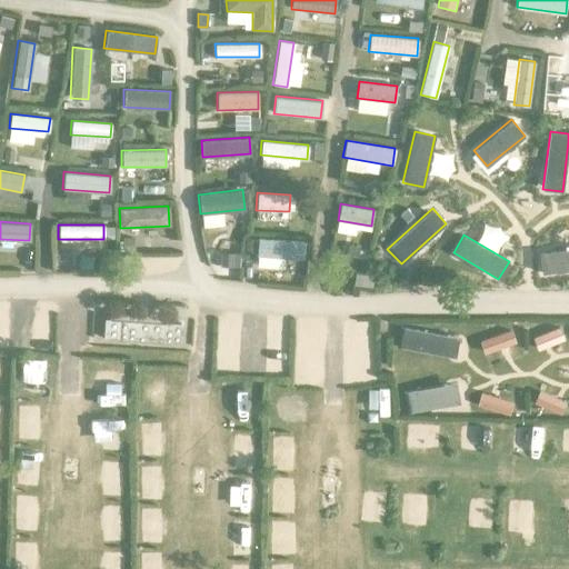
[(305,241),(258,238),(257,255),(303,258),(305,241)]
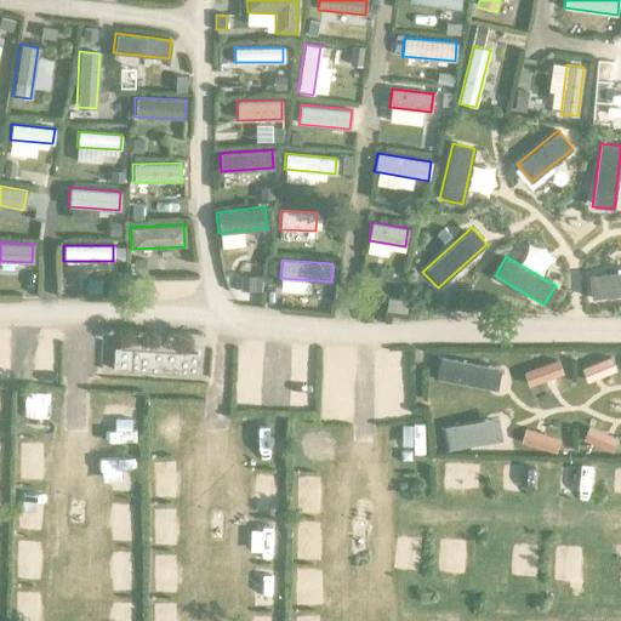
[(620,294),(620,271),(590,274),(592,297),(620,294)]
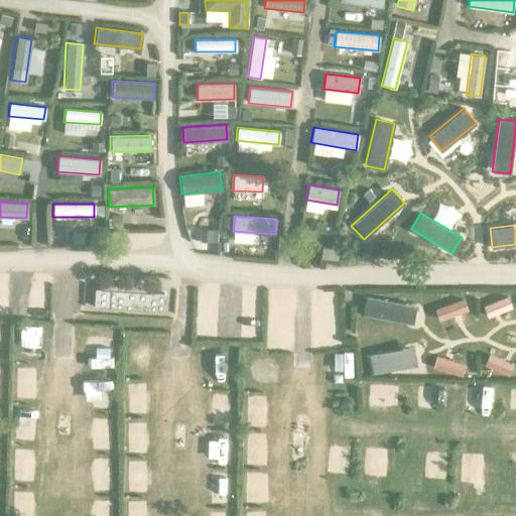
[(217,242),(217,230),(201,229),(200,241),(217,242)]
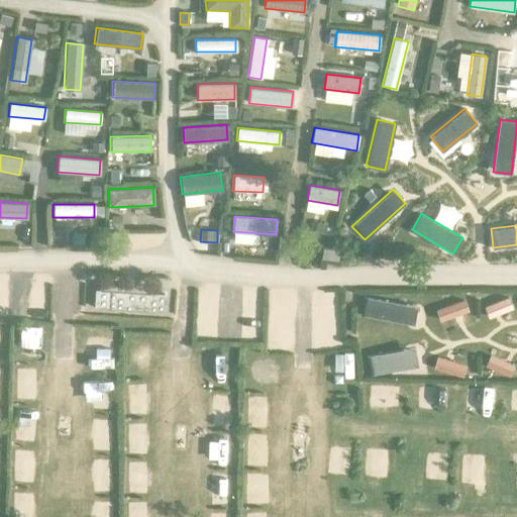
[(148,288),(100,285),(99,291),(95,291),(94,309),(163,313),(164,294),(148,293),(148,288)]
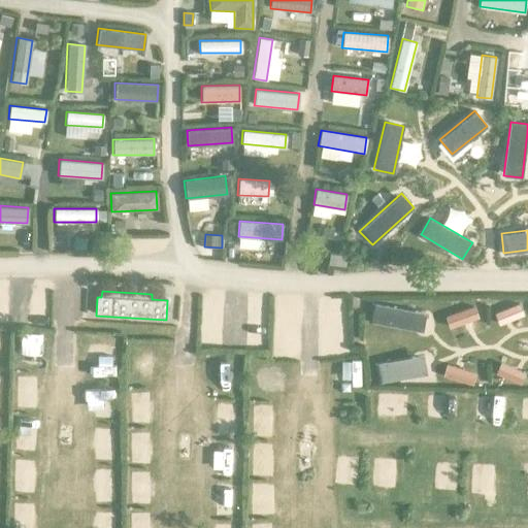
[(422,331),(425,312),(370,303),(367,322),(422,331)]
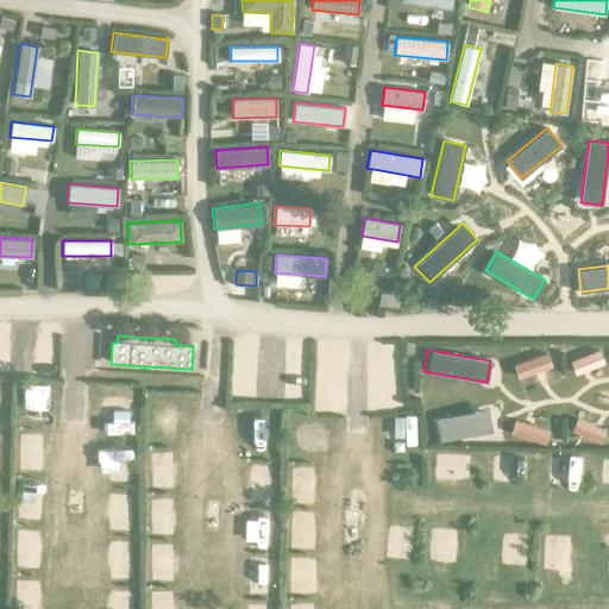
[(604,363),(598,350),(570,362),(576,375),(604,363)]
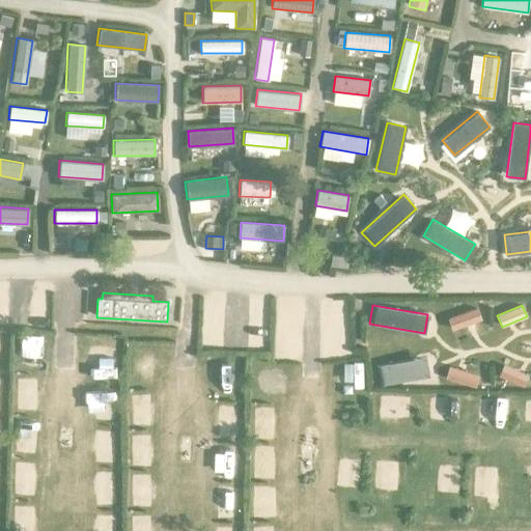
[(481,319),(477,308),(447,318),(451,330),(481,319)]
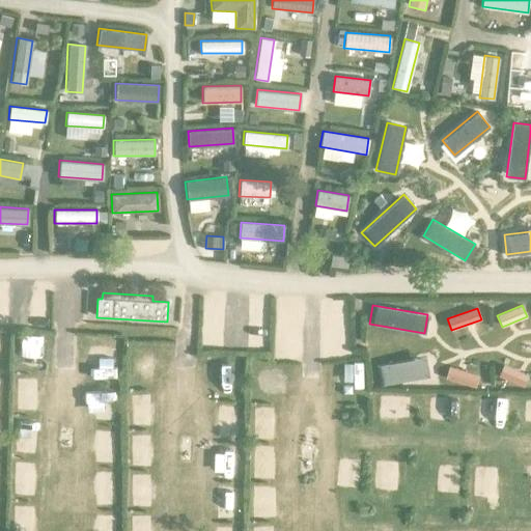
[(429,374),(425,356),(376,365),(380,385),(429,374)]
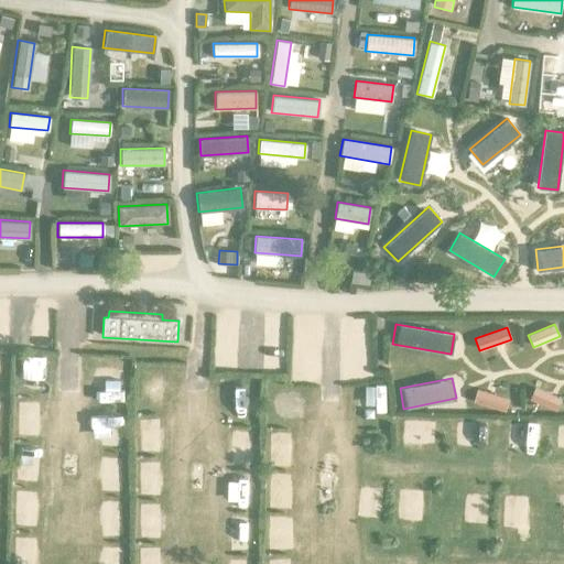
[(561,399),(533,388),(529,400),(555,411),(561,399)]
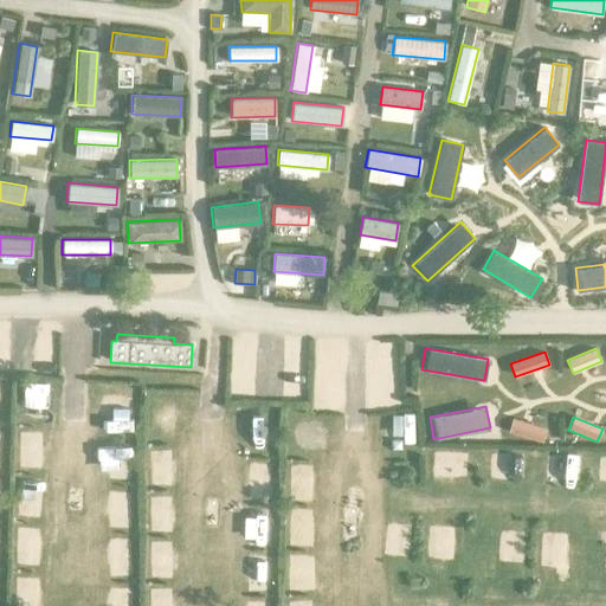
[(541,443),(546,427),(511,418),(507,432),(541,443)]
